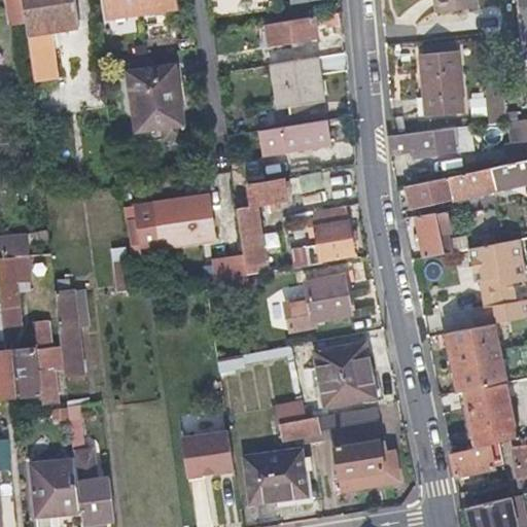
[(7,0),(11,26),(28,23),(24,0),(7,0)]
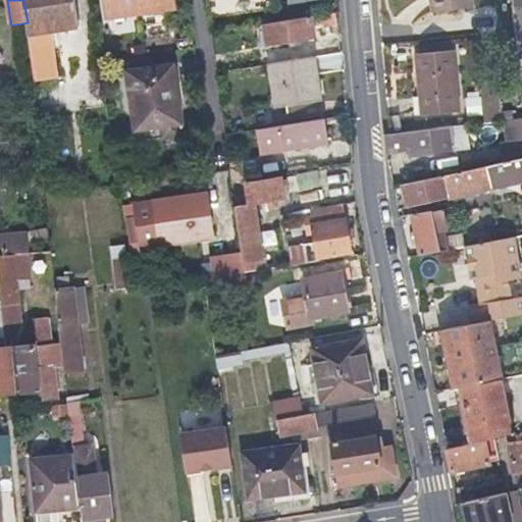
[(23,0),(28,22),(29,31),(50,28),(80,23),(75,0),(23,0)]
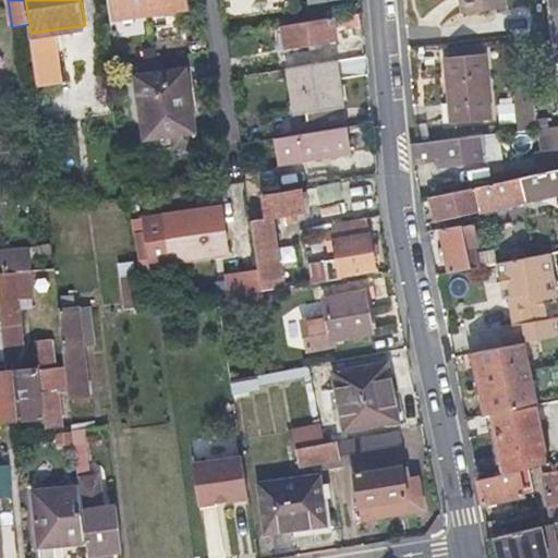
[(111,0),(114,19),(150,13),(186,9),(185,0),(111,0)]
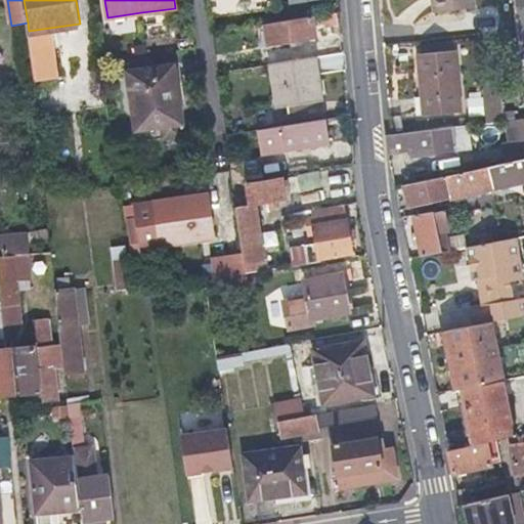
[(476,8),(474,0),(431,0),(433,14),(476,8)]
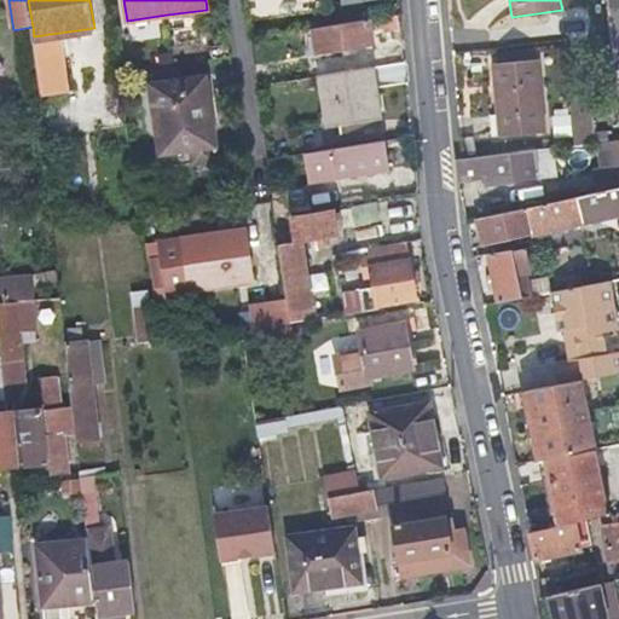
[(310,40),(312,40),(316,40),(318,55),(364,47),(362,33),(399,27),(398,16),(307,30),(310,40)]
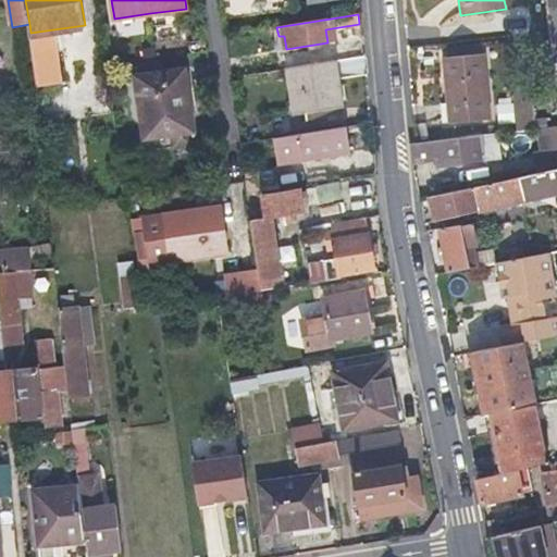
[(60,81),(53,29),(31,33),(37,85),(60,81)]
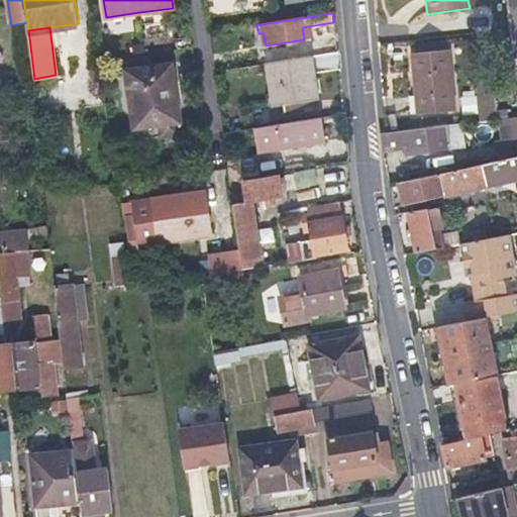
[(419,112),(436,110),(454,108),(449,48),(413,53),(416,83),(419,112)]
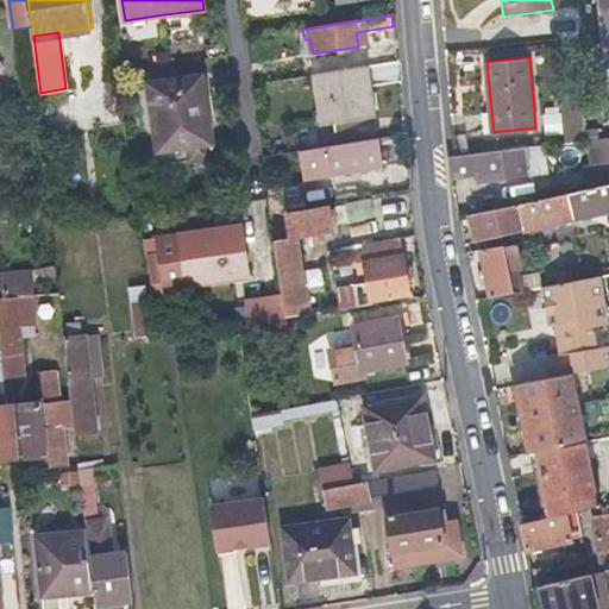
[(313,75),(318,104),(322,133),(372,125),(363,67),(313,75)]
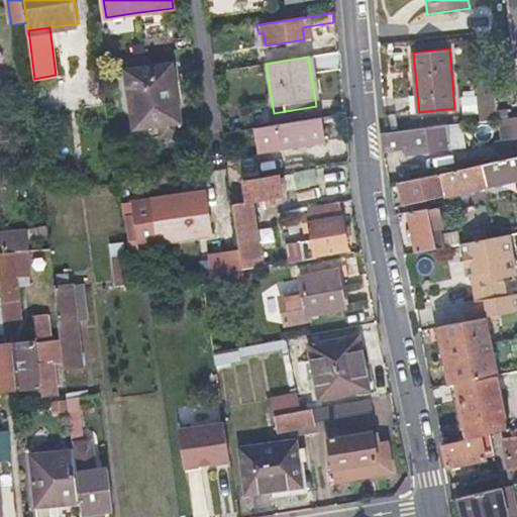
[(174,61),(149,65),(124,68),(133,129),(183,122),(174,61)]
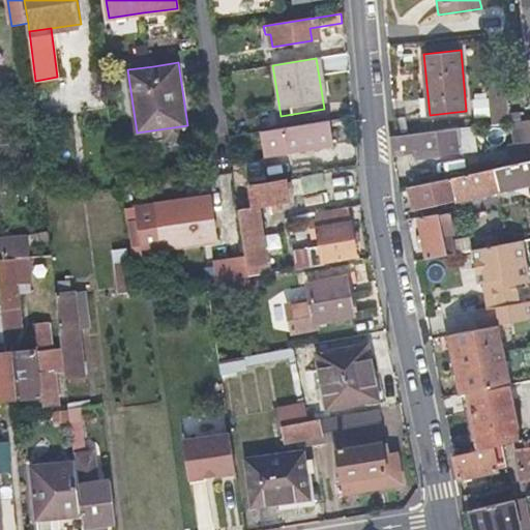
[(491,121),(498,120),(505,119),(502,67),(487,69),(491,121)]
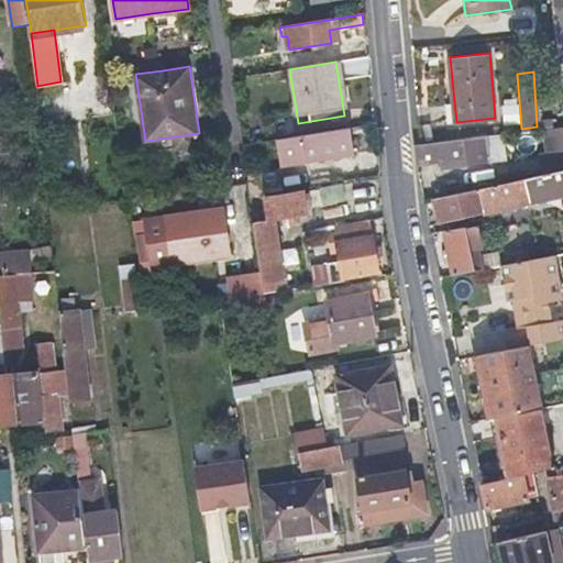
[(448,122),(456,122),(453,90),(444,91),(448,122)]
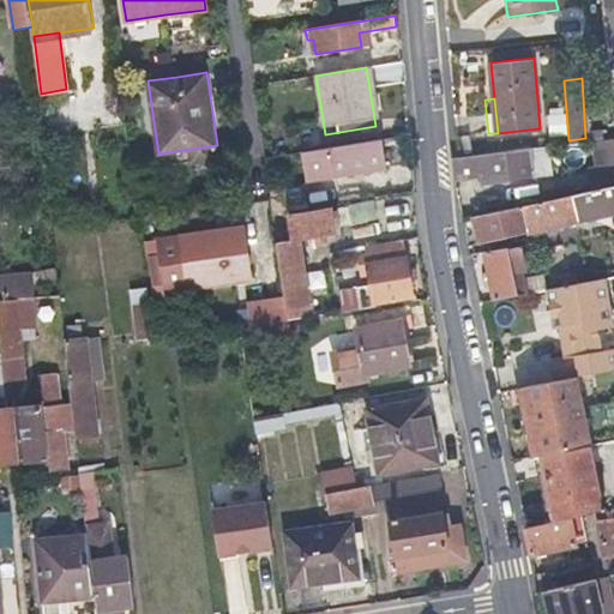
[(547,134),(563,134),(563,108),(547,108),(547,134)]
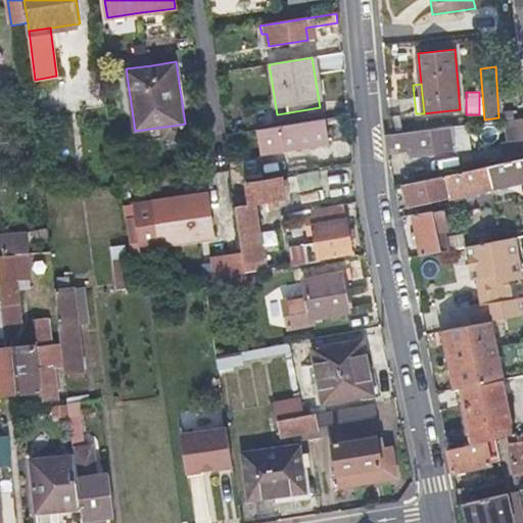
[(263,152),(293,147),(324,142),(321,125),(315,125),(314,120),(258,129),(263,152)]
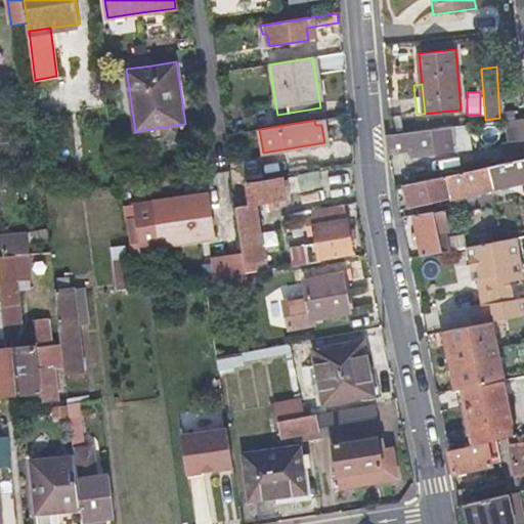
[(437,146),(438,149),(439,153),(459,148),(457,143),(469,141),(466,123),(391,133),(383,135),(387,155),(437,146)]
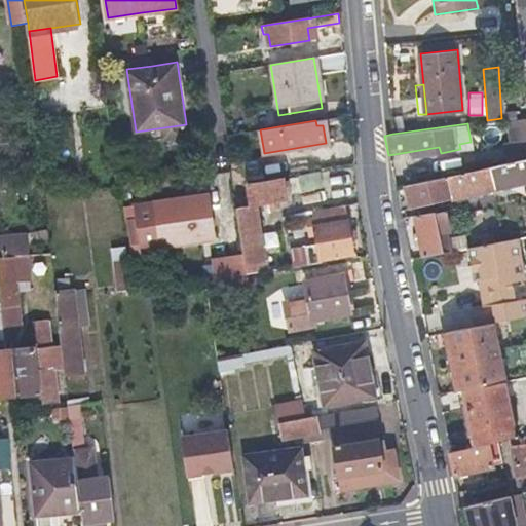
[(414,207),(525,183),(525,157),(474,170),(439,179),(409,186),(414,207)]
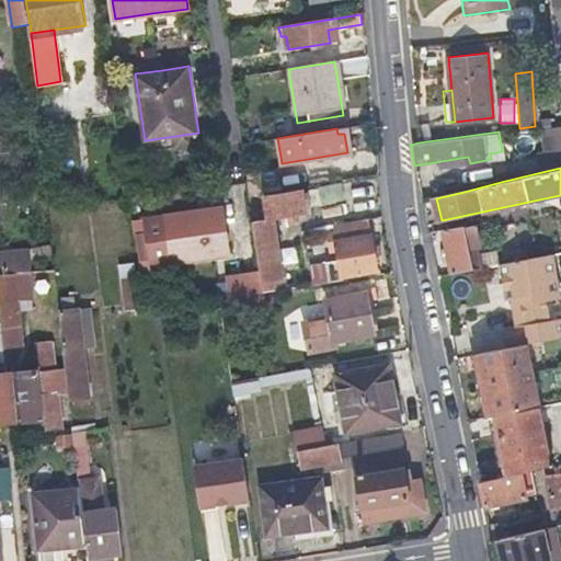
[(464,175),(468,191),(505,181),(503,172),(492,174),(491,169),(464,175)]
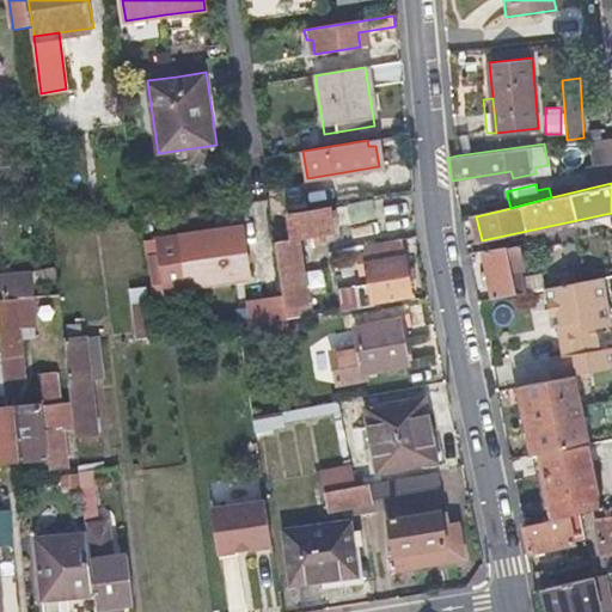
[(338,225),(352,225),(353,234),(375,233),(373,202),(338,203),(338,225)]
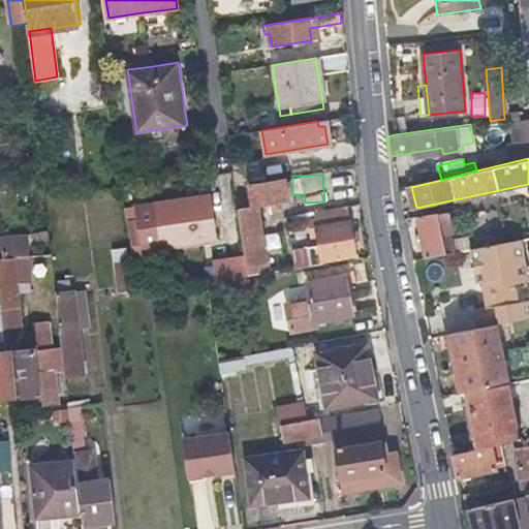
[(247,272),(258,271),(270,269),(261,206),(288,201),(284,181),(250,185),(252,204),(238,206),(245,255),(247,272)]
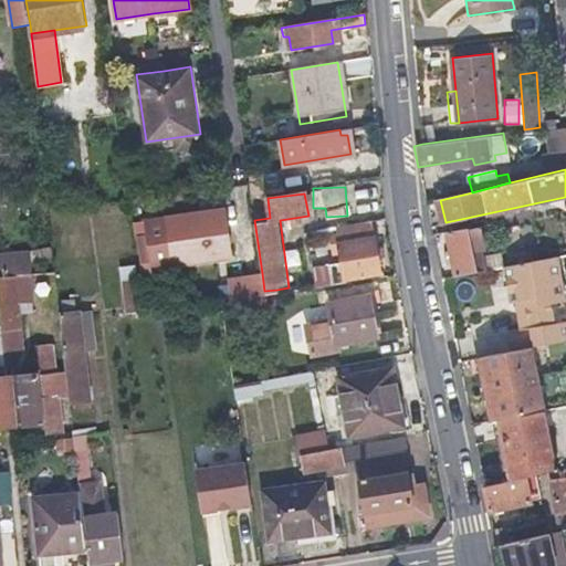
[(268,198),(266,195),(251,197),(254,220),(270,218),(268,198)]
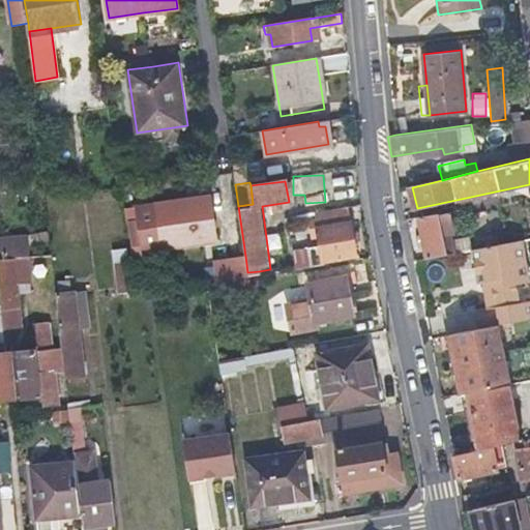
[(163,248),(190,244),(218,240),(212,197),(156,205),(163,248)]
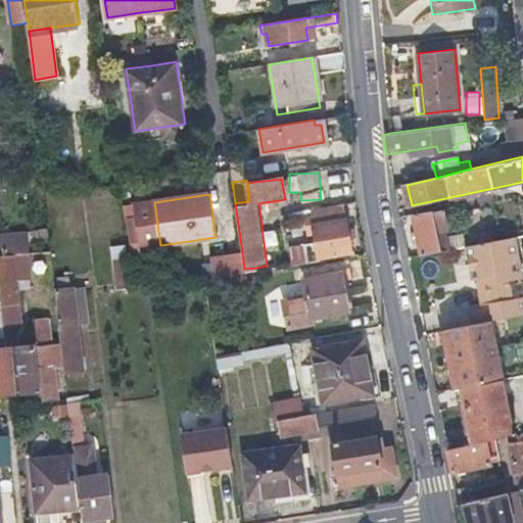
[(447,224),(449,224),(450,223),(448,209),(434,214),(433,209),(414,214),(422,254),(453,248),(447,224)]
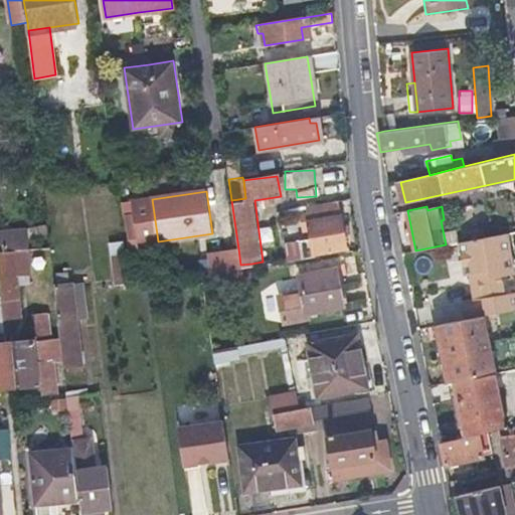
[(347,247),(344,229),(342,212),(310,216),(314,251),(347,247)]
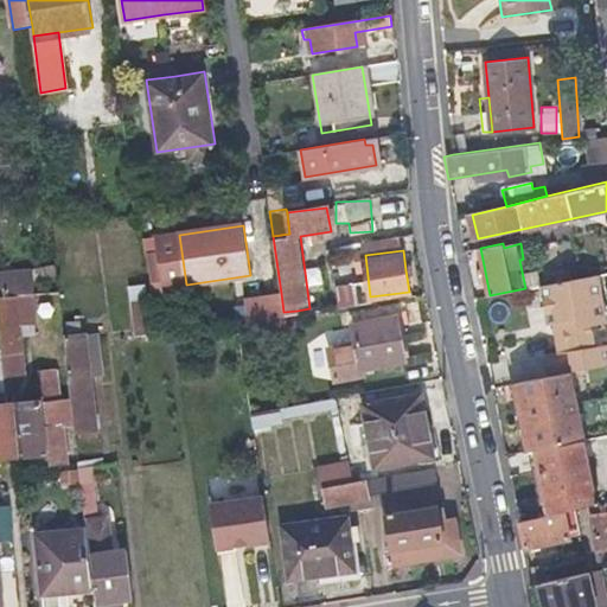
[(606,253),(580,259),(582,272),(606,266),(606,253)]
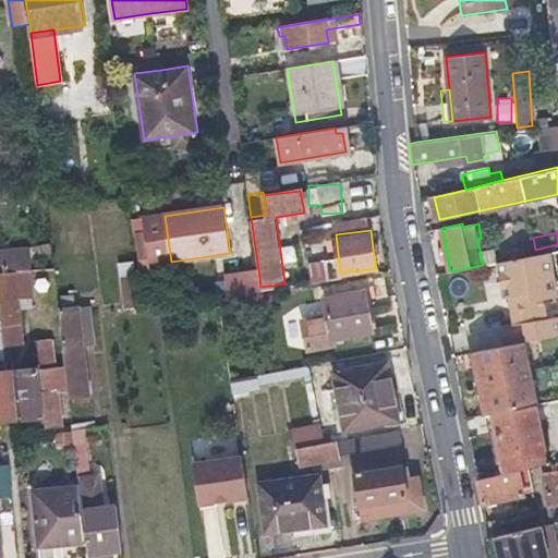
[(56,246),(33,250),(35,268),(58,266),(56,246)]
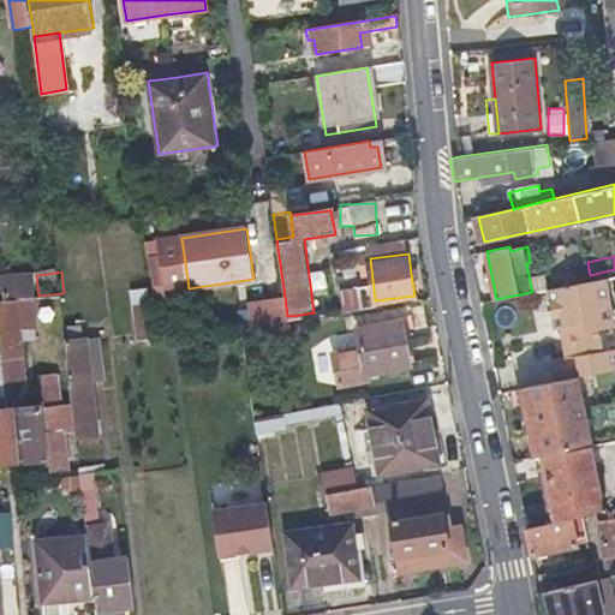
[(0,278),(0,299),(31,297),(39,296),(36,275),(0,278)]
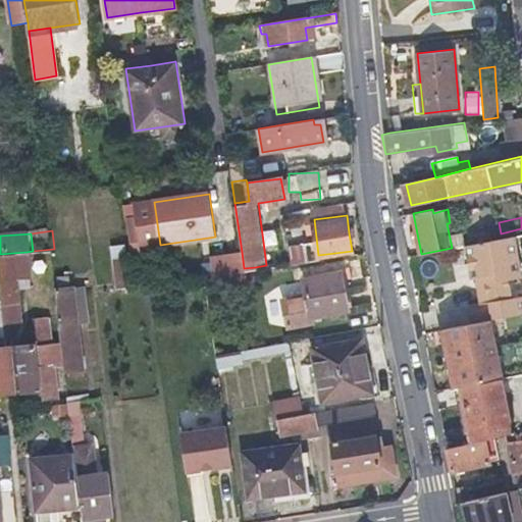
[(467,304),(471,322),(488,318),(521,310),(521,293),(510,297),(506,277),(518,274),(509,235),(465,245),(461,246),(468,277),(474,276),(480,301),(467,304)]
